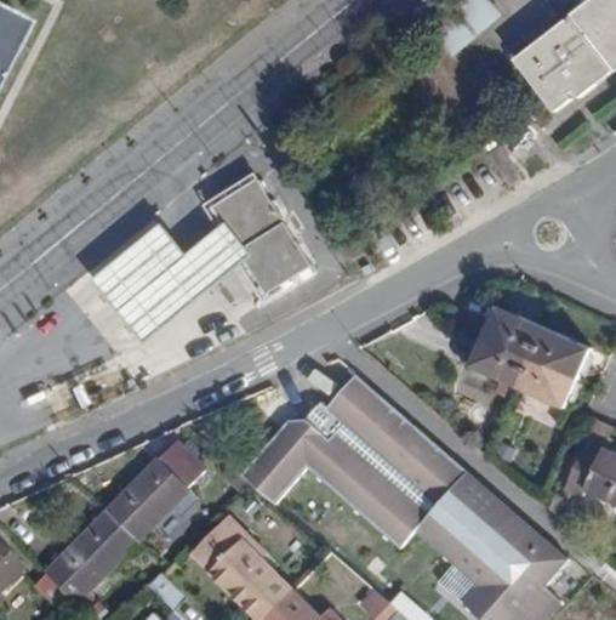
[(461,0),(454,7),(477,34),(500,13),(488,0),(461,0)]
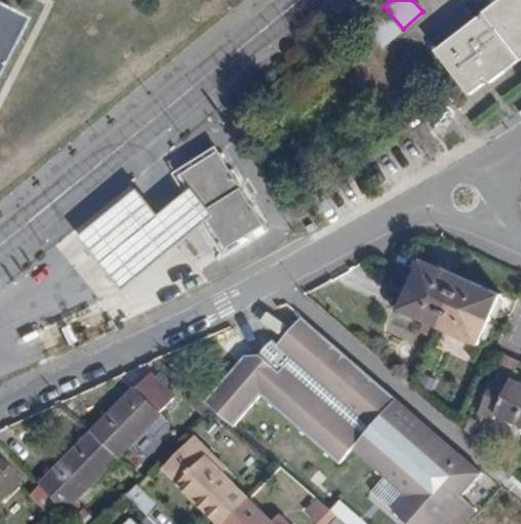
[(433,49),(468,93),(482,82),(479,78),(482,75),(487,82),(520,55),(520,0),(517,0),(488,23),(480,12),(433,49)]
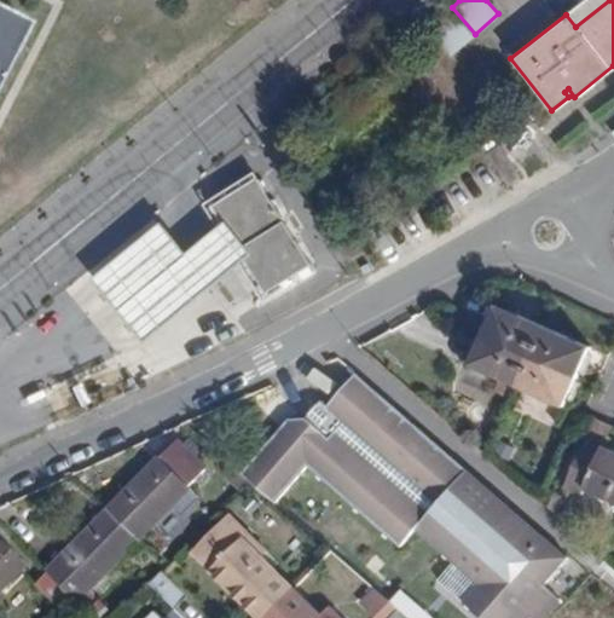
[(584,0),(566,15),(575,27),(609,0),(584,0)]
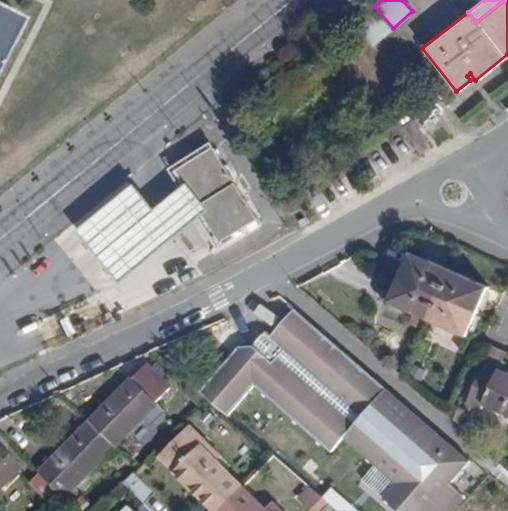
[(372,45),(392,29),(374,6),(372,8),(372,7),(360,17),(361,17),(354,23),(372,45)]
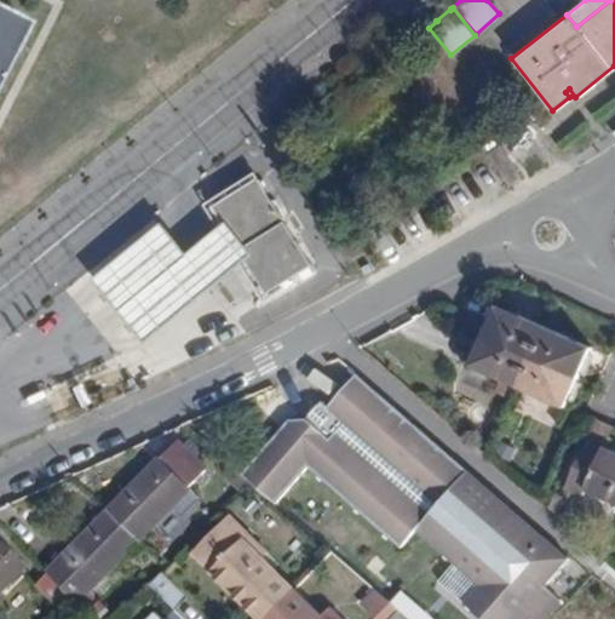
[(0,56),(17,23),(0,13),(0,56)]
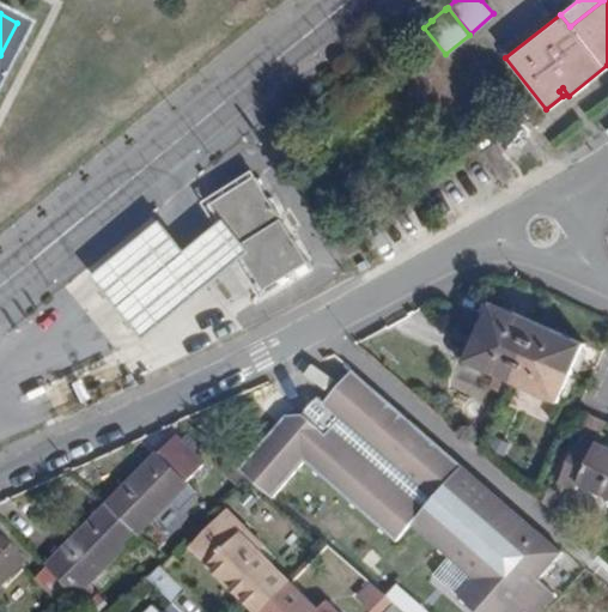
[(303,261),(305,260),(251,175),(208,203),(219,219),(220,218),(245,249),(241,254),(262,288),(263,288),(268,294),(308,267),(303,261)]
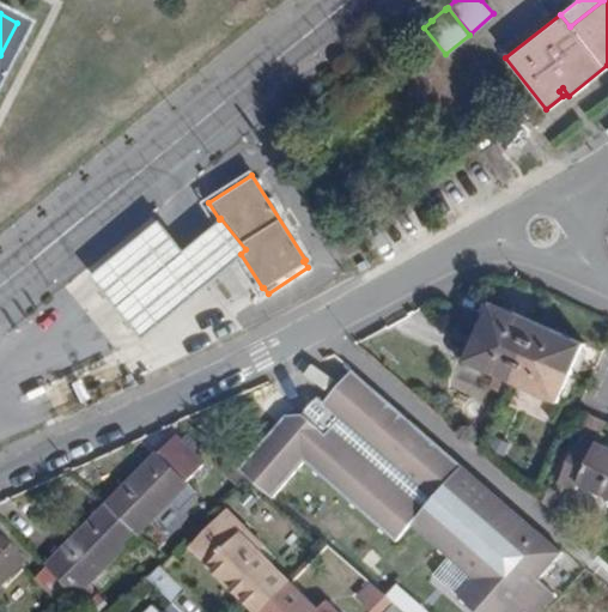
[(241,254),(245,249),(220,218),(219,219),(182,249),(207,282),(241,254)]
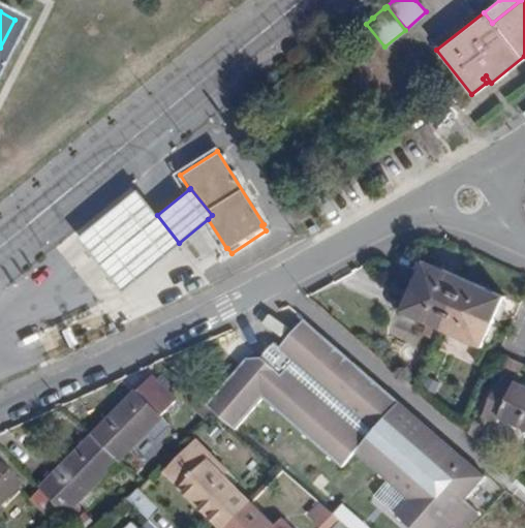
[(121,289),(179,243),(157,215),(136,190),(79,238),(121,289)]
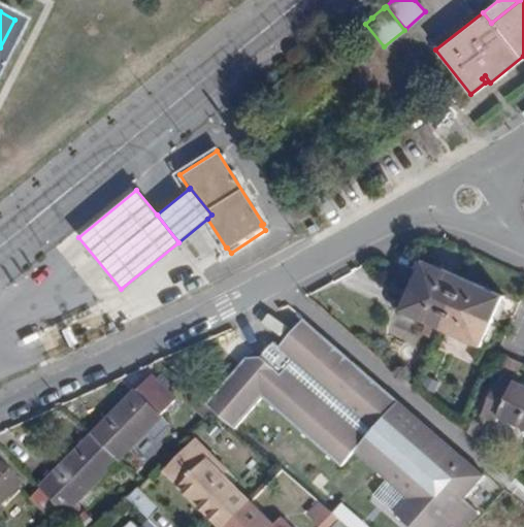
[(421,260),(399,309),(439,327),(479,346),(501,295),(461,277),(421,260)]
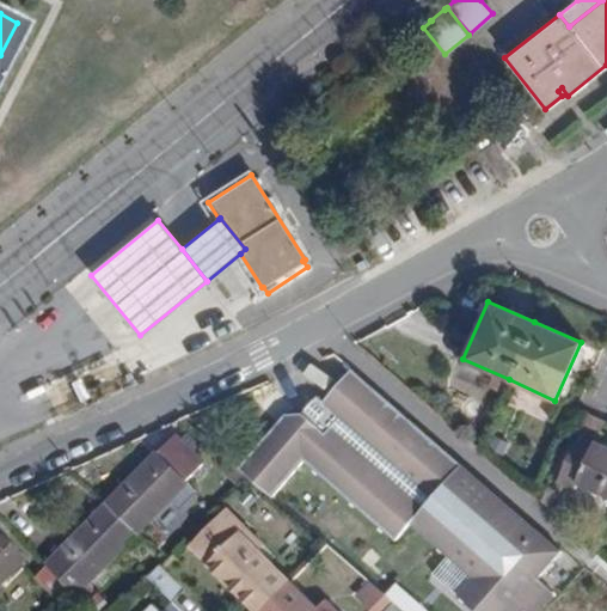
[(330,358),(325,364),(338,377),(344,371),(330,358)]
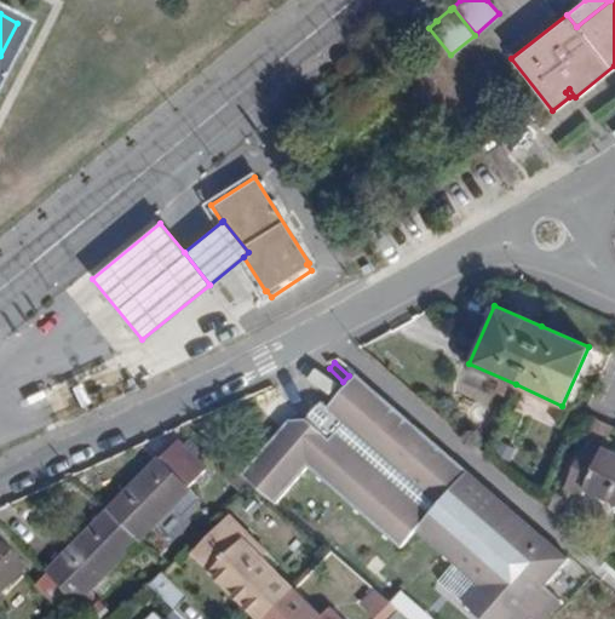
[(539,618),(558,599),(541,584),(564,557),(464,469),(354,373),(325,406),(317,400),(303,417),(291,418),(285,418),(237,473),(245,479),(272,503),(304,466),(398,546),(417,526),(443,549),(441,551),(459,567),(443,584),(483,618),(539,618)]
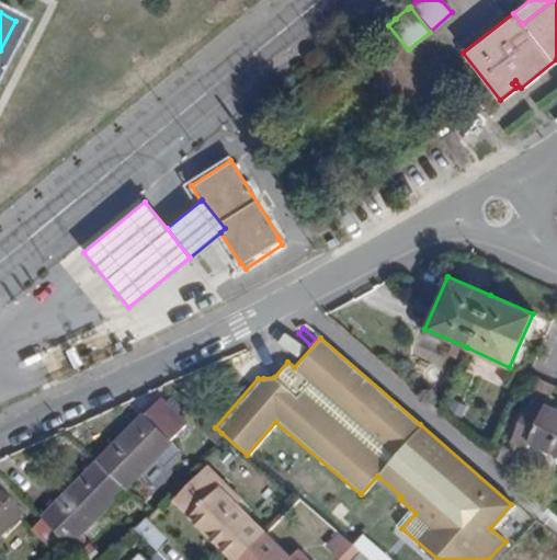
[(95,460),(123,488),(154,456),(169,441),(167,438),(182,423),(157,398),(95,460)]
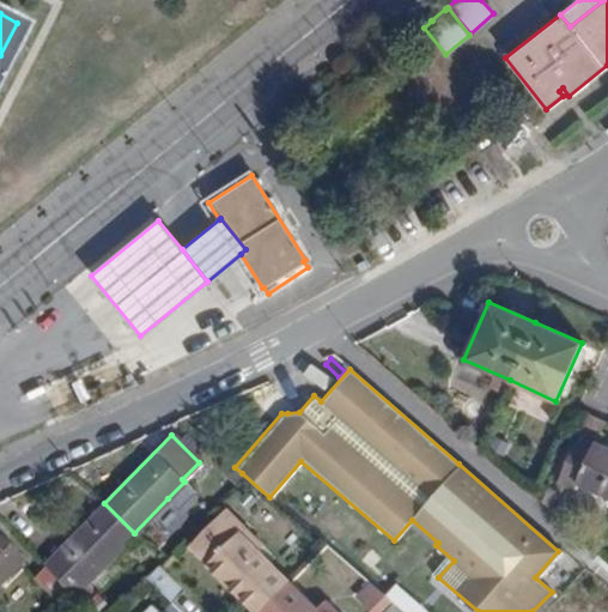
[(607,447),(593,440),(590,446),(573,438),(554,480),(572,489),(575,483),(607,497),(607,447)]
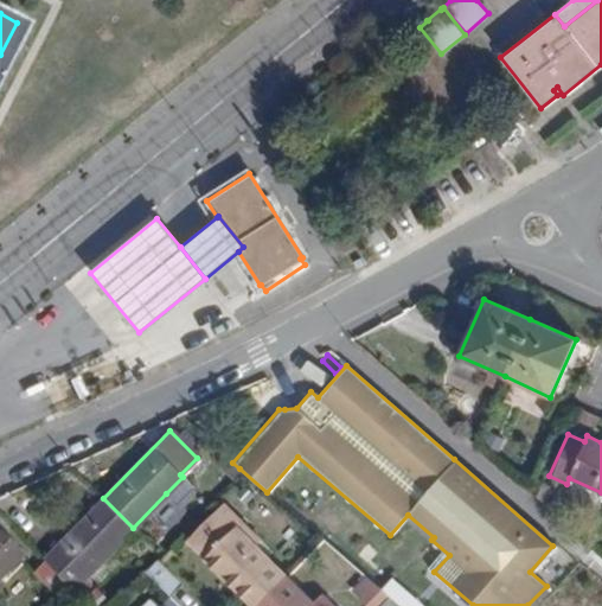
[(231,478),(239,469),(232,463),(222,453),(215,463),(231,478)]
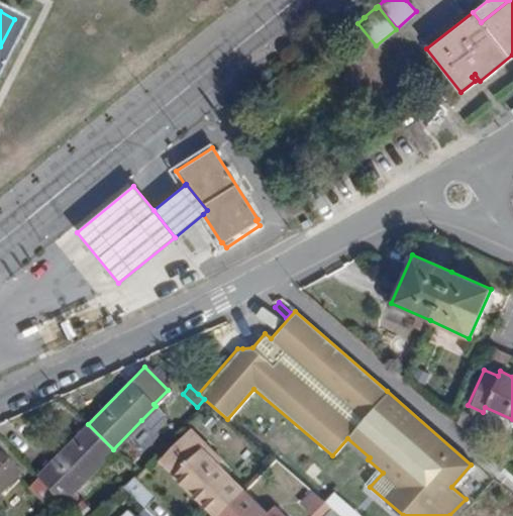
[(445,386),(437,401),(449,406),(456,392),(445,386)]
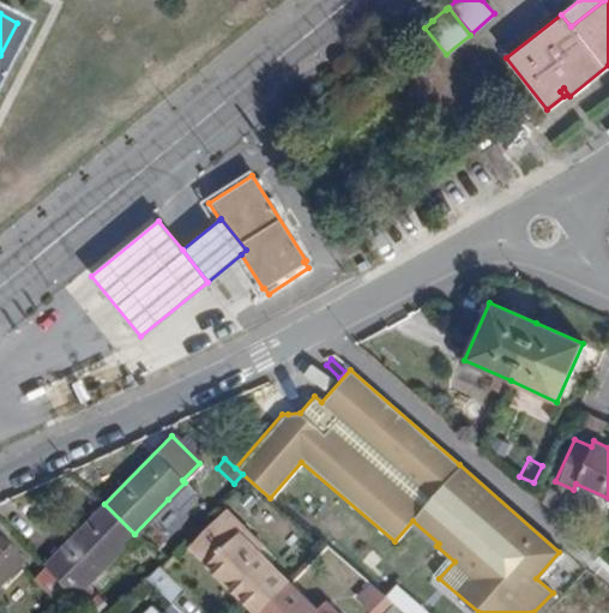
[(179,510),(197,491),(186,481),(185,482),(168,499),(179,510)]
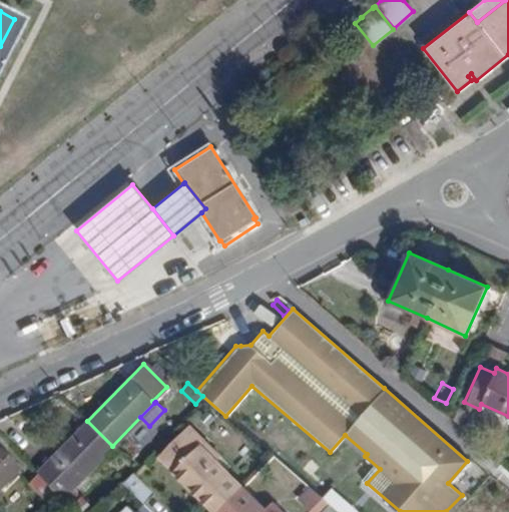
[(77,490),(73,487),(112,446),(87,421),(37,473),(62,496),(66,501),(67,502),(77,490)]
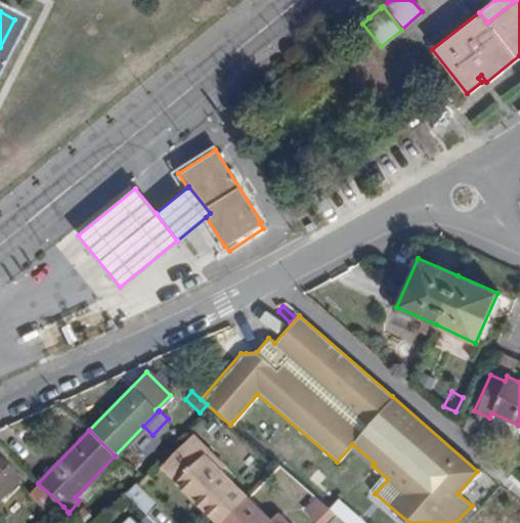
[(219,522),(246,495),(219,470),(223,465),(190,434),(161,466),(218,522),(219,522)]
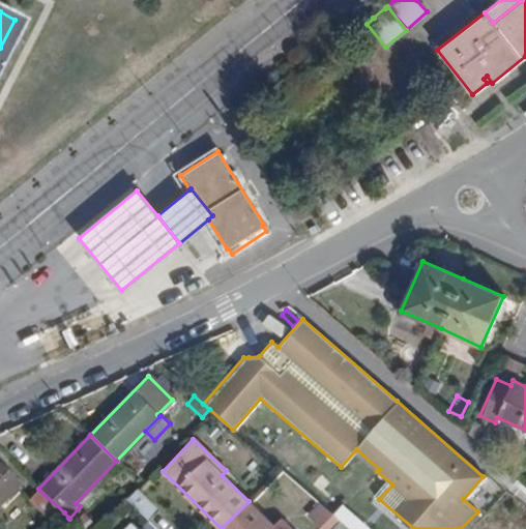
[(0,499),(1,498),(0,497),(0,490),(9,479),(0,469),(0,499)]
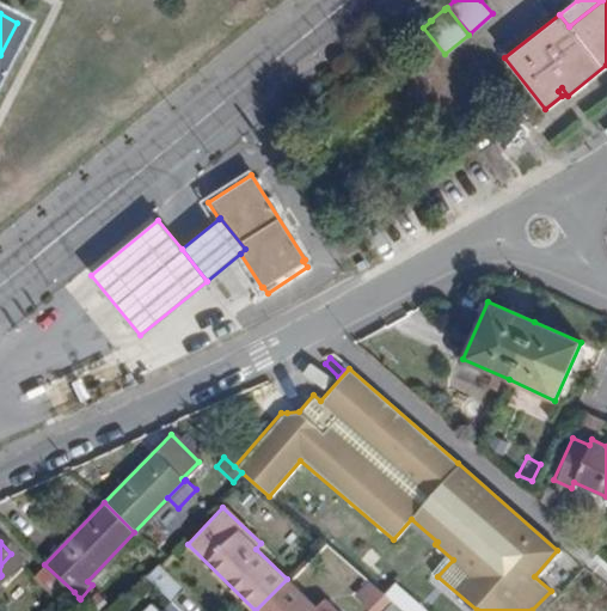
[(62,605),(74,592),(44,564),(32,578),(62,605)]
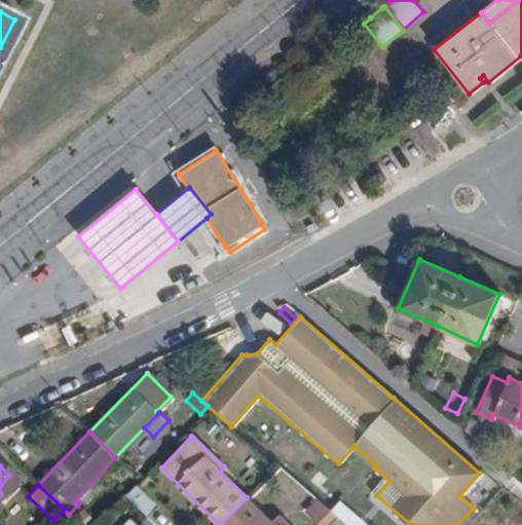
[(120,496),(141,516),(151,504),(132,485),(120,496)]
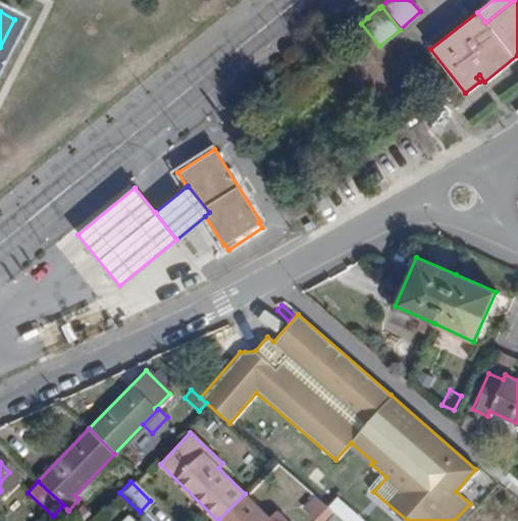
[(285,520),(276,512),(270,519),(245,493),(218,520),(285,520)]
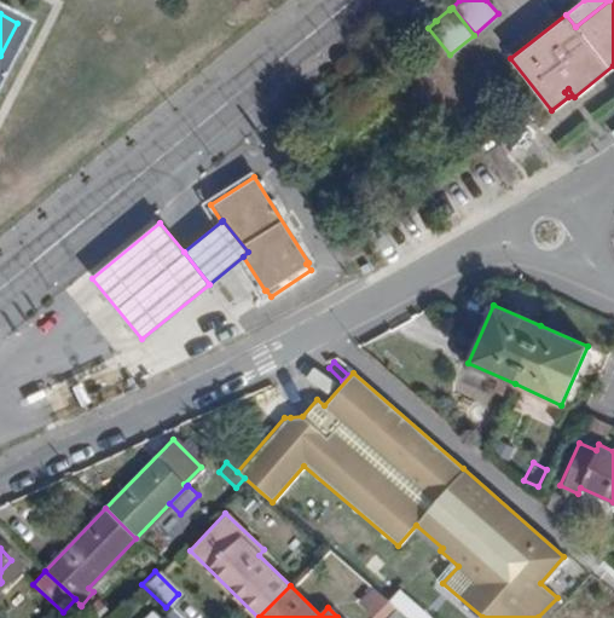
[(353,600),(368,617),(377,617),(389,610),(370,587),(353,600)]
